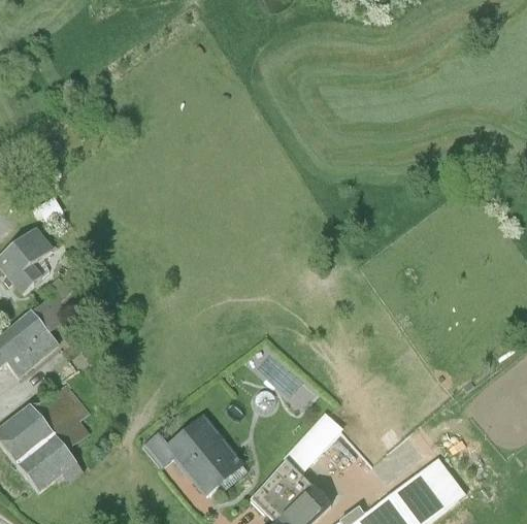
[(55,248),(35,223),(0,250),(0,267),(20,293),(42,275),(34,264),(55,248)]
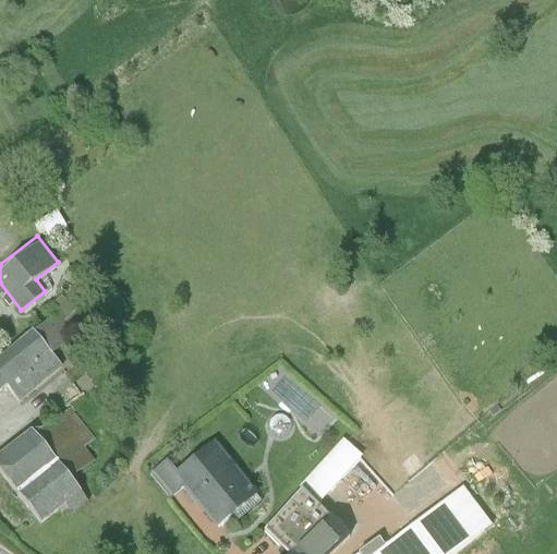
[(16,404),(69,369),(34,325),(0,351),(0,390),(5,386),(16,404)]
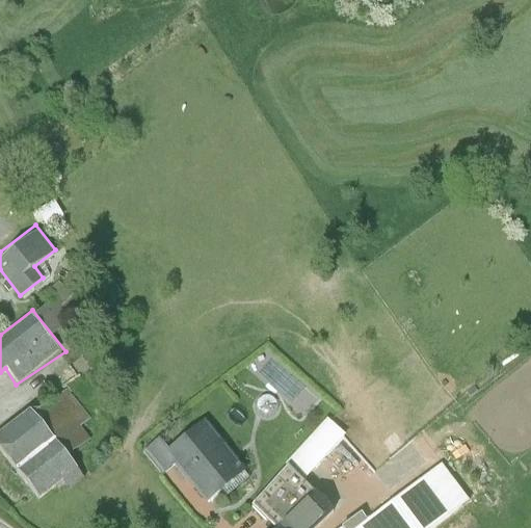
[(0,449),(41,498),(78,468),(70,452),(103,429),(69,385),(34,408),(30,405),(0,428),(0,449)]
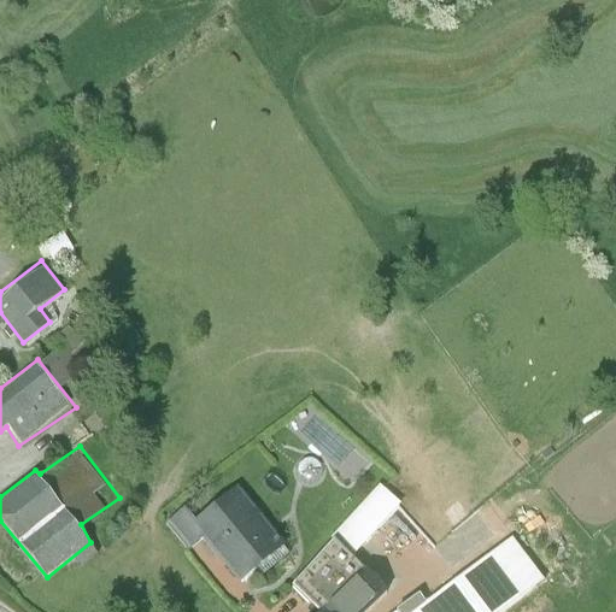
[(183,502),(162,521),(186,548),(200,536),(239,581),(286,540),(234,481),(194,515),(183,502)]
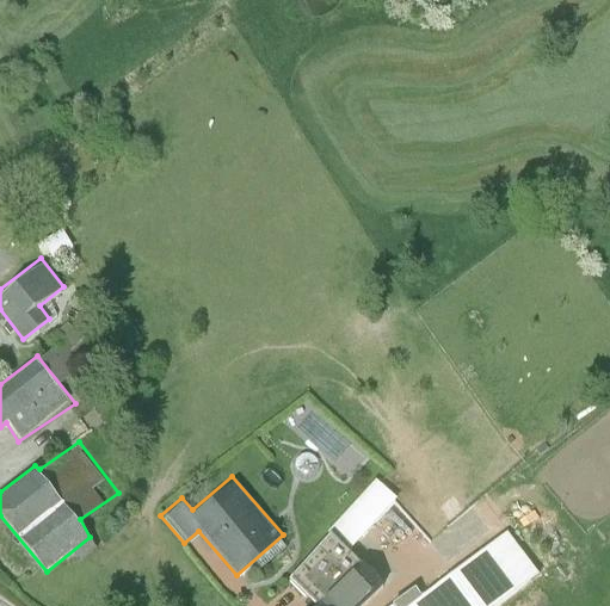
[(315,605),(367,557),(352,544),(398,495),(376,476),(287,573),(315,605)]
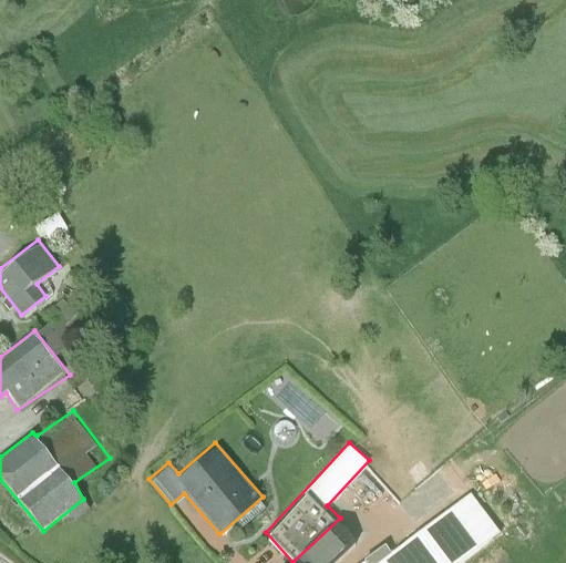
[(456,562),(500,529),(470,492),(395,553),(387,543),(362,562),(456,562)]
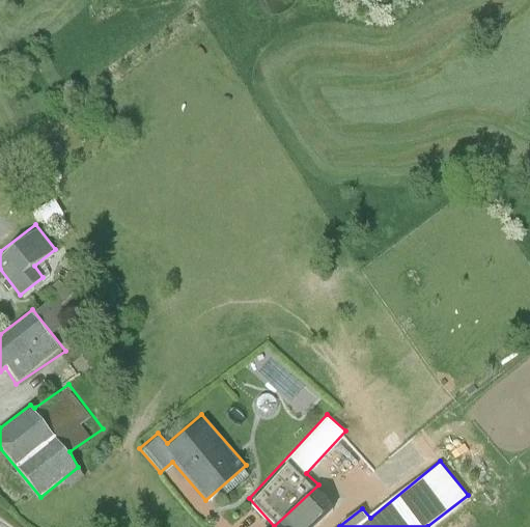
[(312,526),(337,505),(318,484),(274,526),(272,526),(312,526)]
